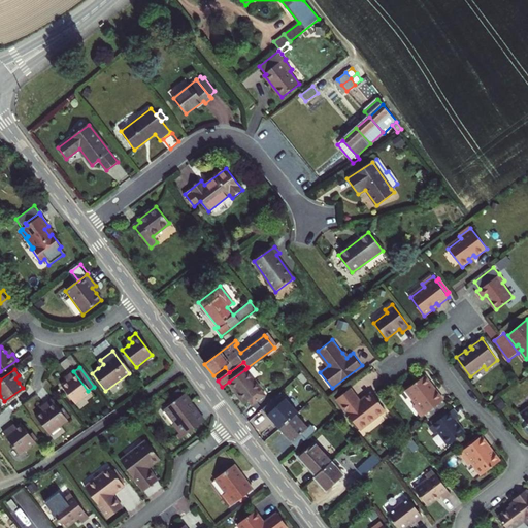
[(262,390),(245,369),(229,382),(244,402),(249,399),(262,390)]
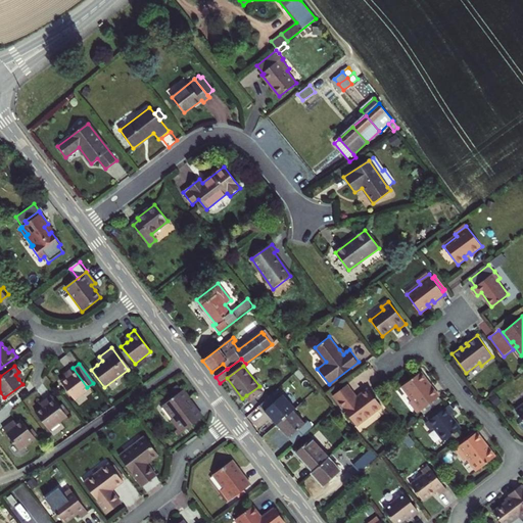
[(68,376),(63,379),(58,383),(72,401),(88,389),(87,387),(73,368),(72,367),(65,372),(68,376)]
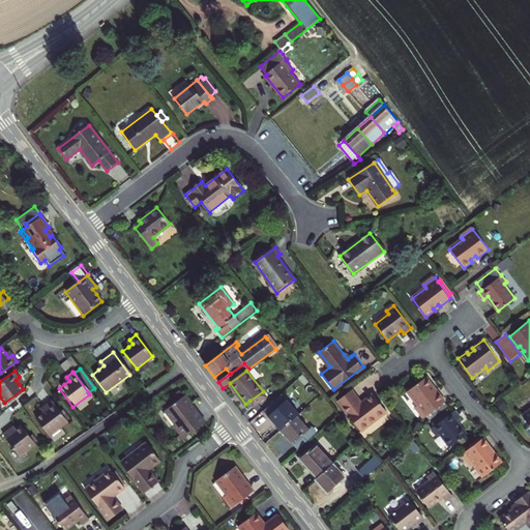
[(304,374),(299,379),(304,384),(310,380),(304,374)]
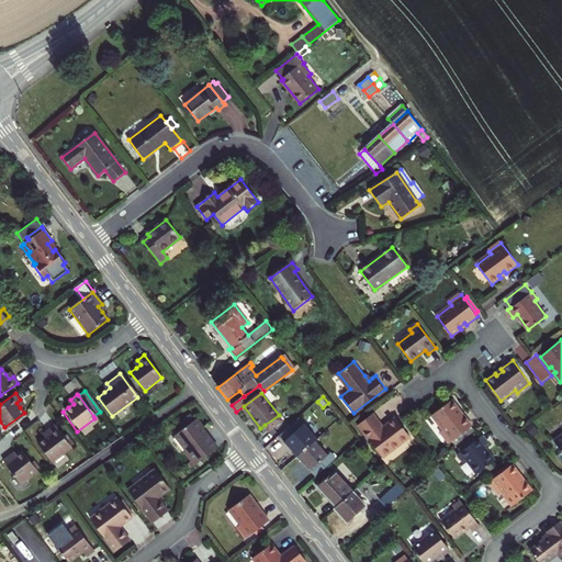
[(475,429),(463,413),(461,415),(457,408),(459,407),(452,398),(433,414),(444,428),(440,430),(450,441),(452,439),(457,445),(475,429)]
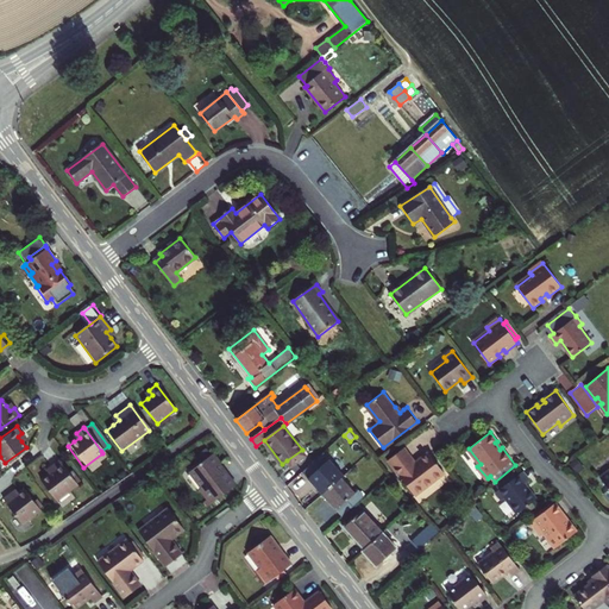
[(429,451),(419,458),(421,462),(416,464),(415,462),(405,446),(388,458),(414,494),(444,471),(429,451)]
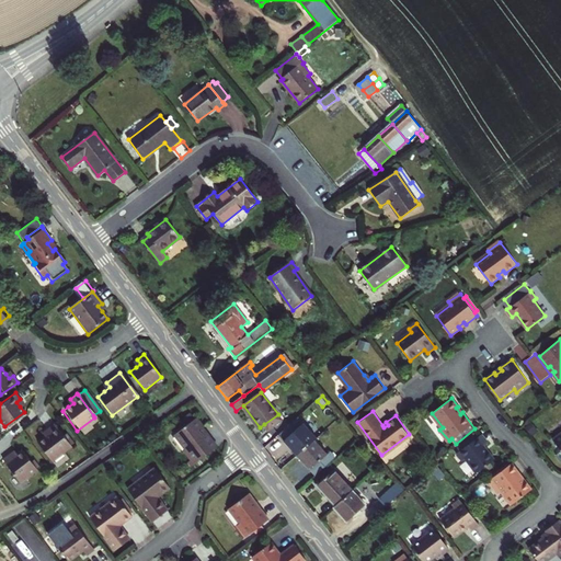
[(283,421),(278,414),(264,424),(268,431),(283,421)]
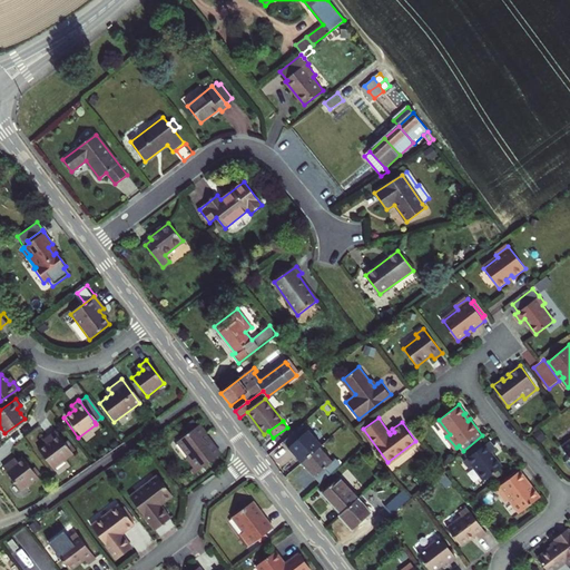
[(184,458),(192,468),(195,472),(218,453),(204,434),(206,432),(198,424),(176,441),(187,455),(184,458)]
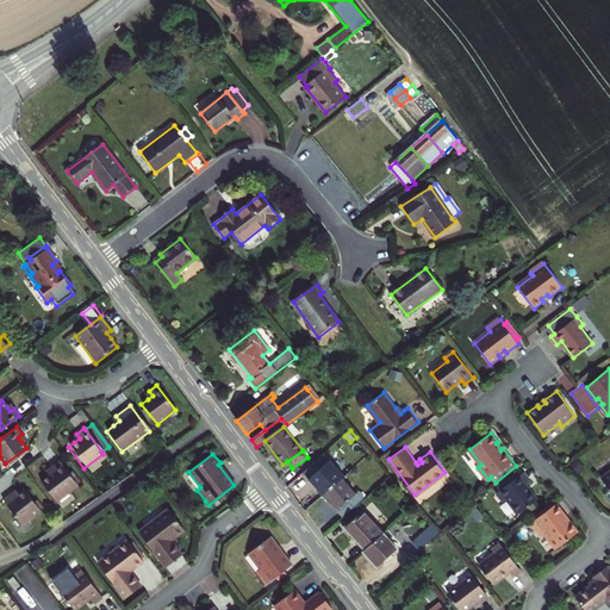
[(342,479),(344,477),(324,454),(303,473),(323,496),(342,479)]
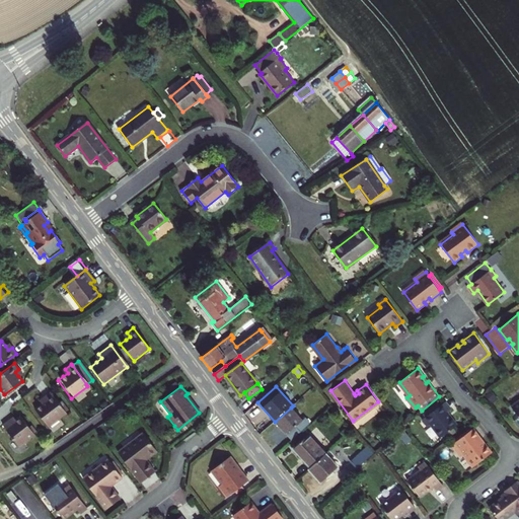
[(45,400),(40,403),(32,410),(46,428),(65,414),(49,392),(42,396),(45,400)]
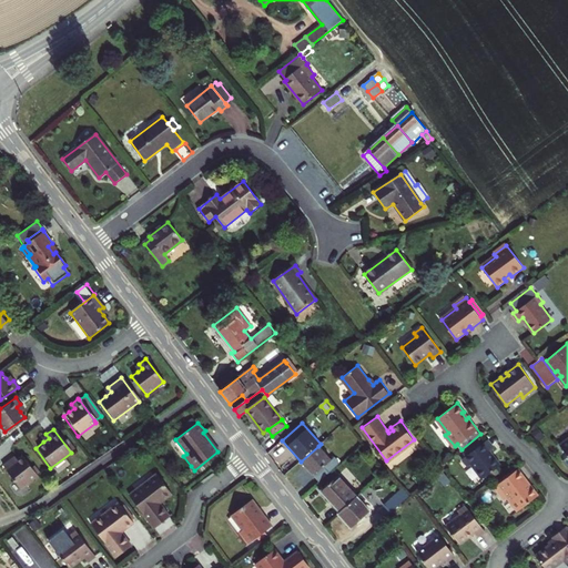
[(488,438),(463,458),(468,465),(472,463),(483,477),(500,464),(489,449),(493,446),(488,438)]
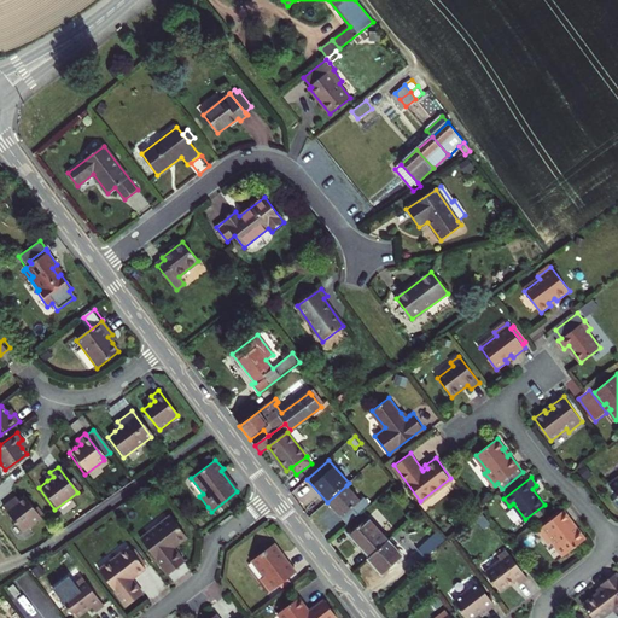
[(347,485),(327,502),(348,524),(369,505),(363,497),(360,501),(347,485)]
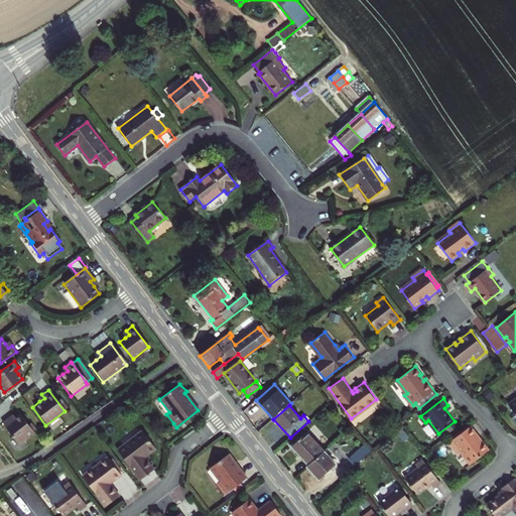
[(19,414),(14,418),(9,421),(7,418),(0,423),(16,444),(32,432),(19,414)]
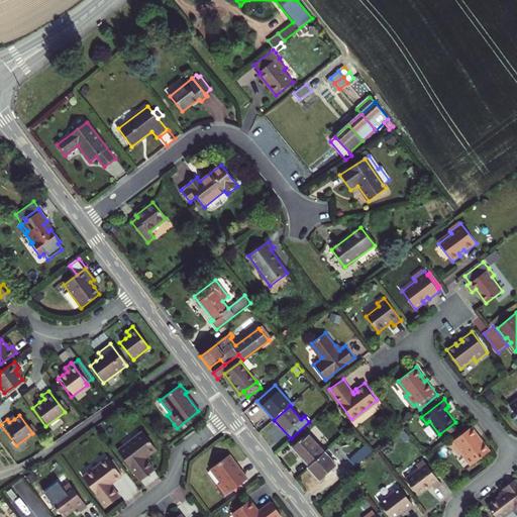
[(490,449),(484,441),(482,443),(478,438),(480,436),(472,425),(450,441),(458,452),(461,450),(472,463),(490,449)]
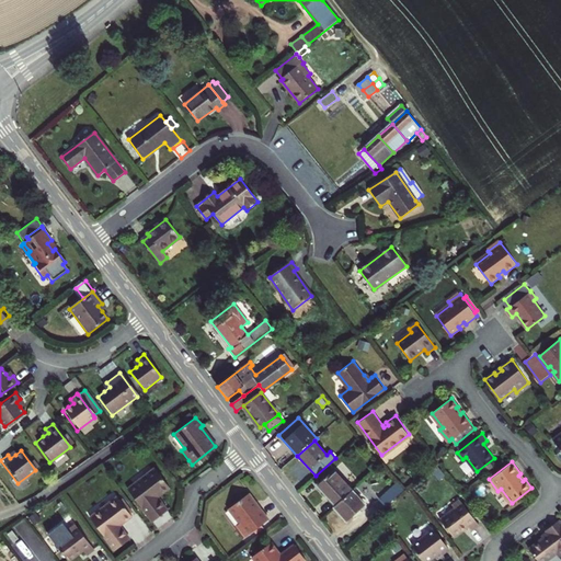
[(156,497),(153,495),(157,492),(159,495),(168,489),(153,469),(126,490),(151,522),(167,511),(156,497)]
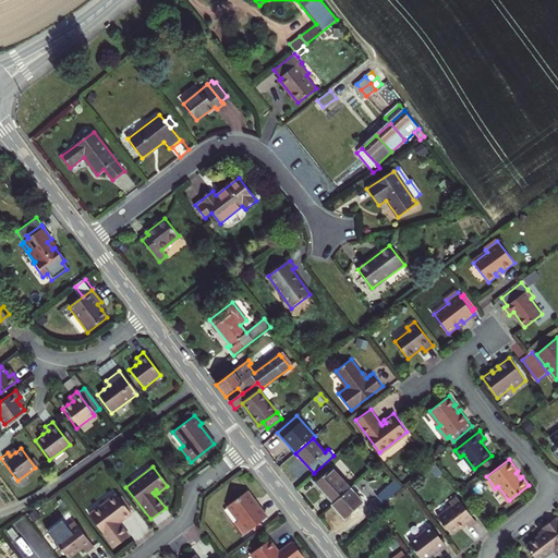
[(327,499),(332,505),(351,488),(331,468),(315,483),(328,497),(327,499)]
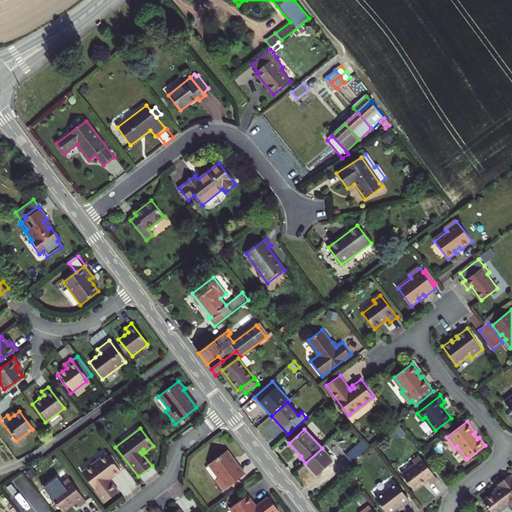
[(346,455),(352,462),(368,447),(363,441),(346,455)]
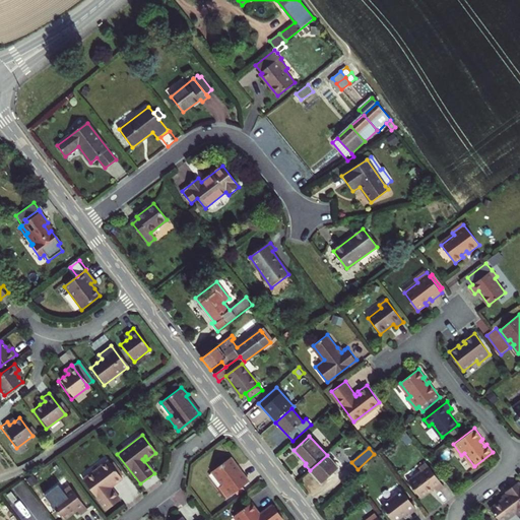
[(327,455),(310,470),(322,483),(339,468),(327,455)]
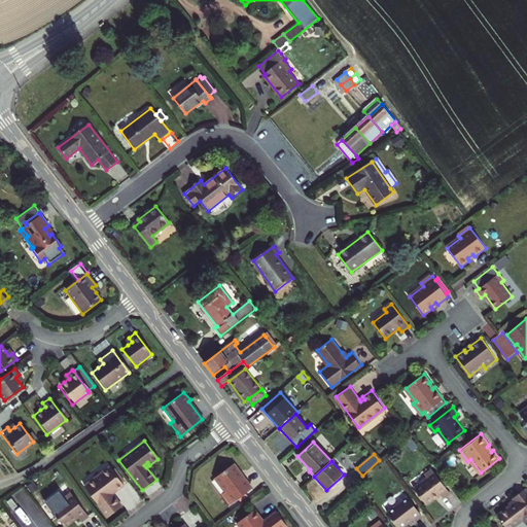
[(250,487),(242,477),(240,479),(236,473),(238,471),(232,463),(212,478),(222,491),(220,493),(229,503),(250,487)]
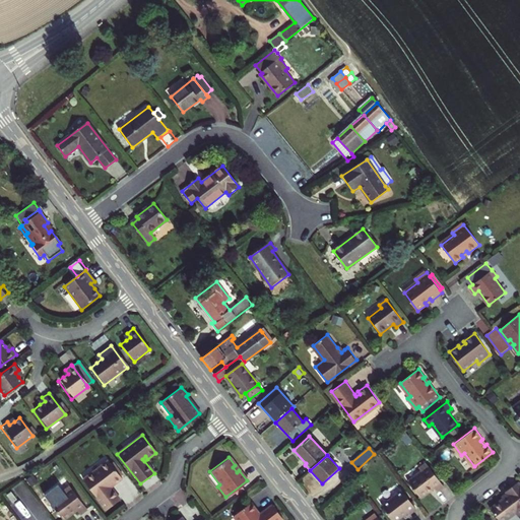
[(111,483),(112,485),(121,478),(107,461),(81,480),(105,510),(119,499),(109,488),(108,485),(111,483)]
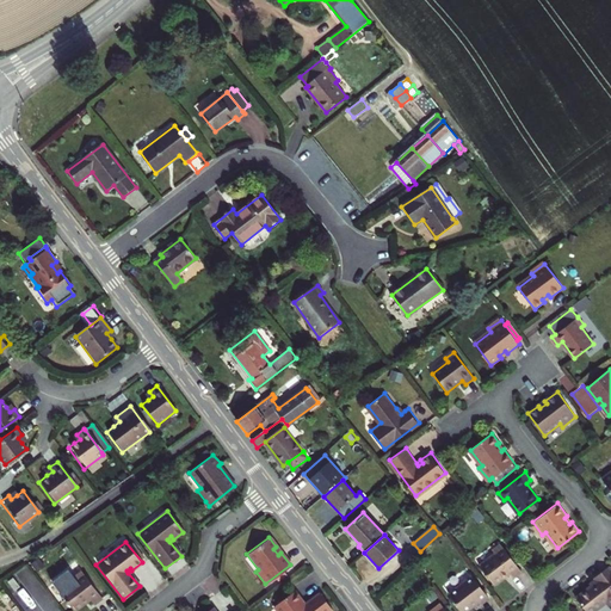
[(495,554),(480,565),(494,584),(510,573),(513,576),(522,571),(501,544),(493,550),(495,554)]
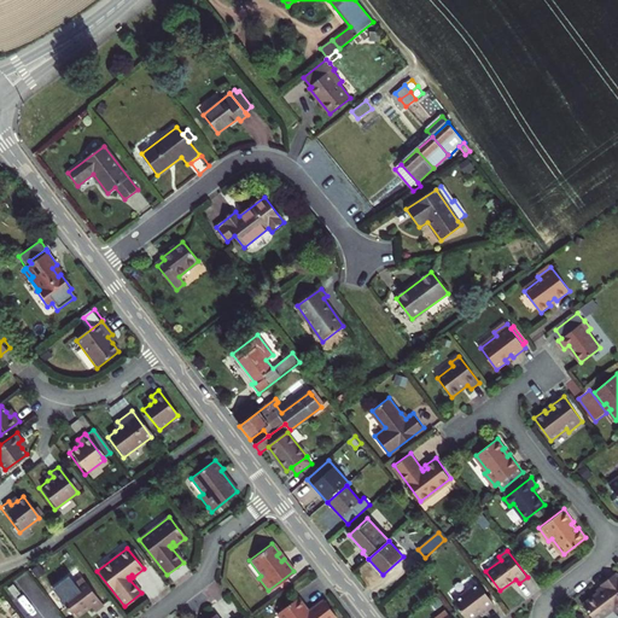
[(602,583),(604,586),(606,588),(599,593),(588,601),(600,617),(601,617),(614,610),(617,613),(617,576),(616,573),(602,583)]
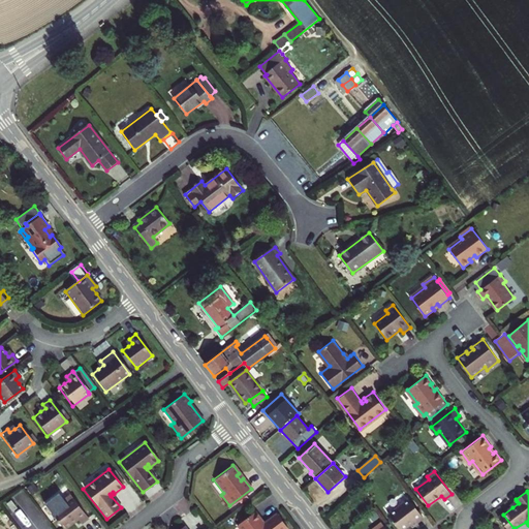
[(87,517),(69,494),(62,499),(64,502),(51,512),(63,528),(64,528),(76,520),(80,523),(87,517)]
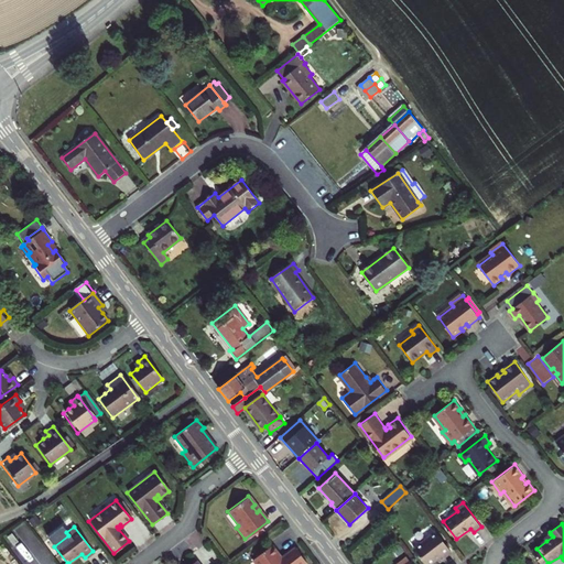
[(436,532),(414,549),(425,563),(431,563),(442,555),(444,557),(452,552),(436,532)]
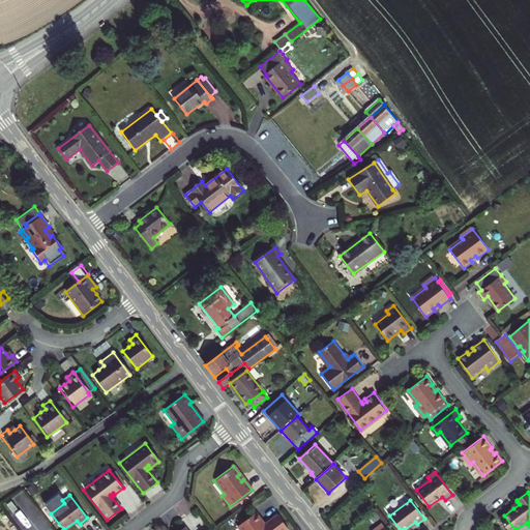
[(9,501),(5,505),(11,512),(16,508),(9,501)]
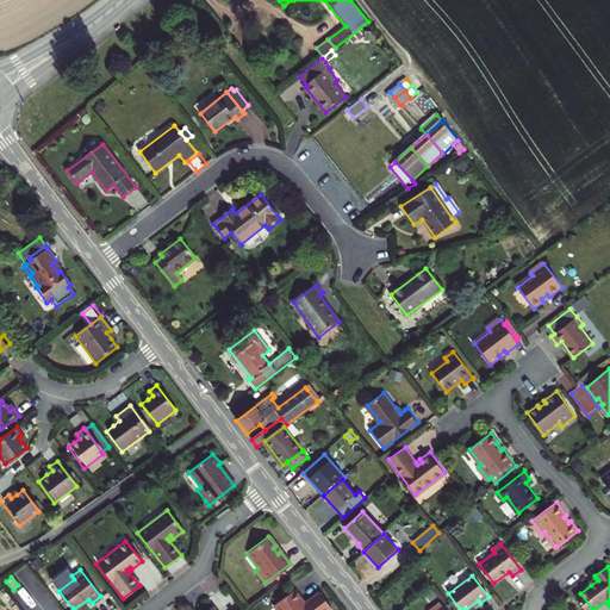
[(275,609),(327,609),(330,608),(317,592),(304,602),(300,605),(298,602),(302,598),(293,587),(272,604),(275,609)]
